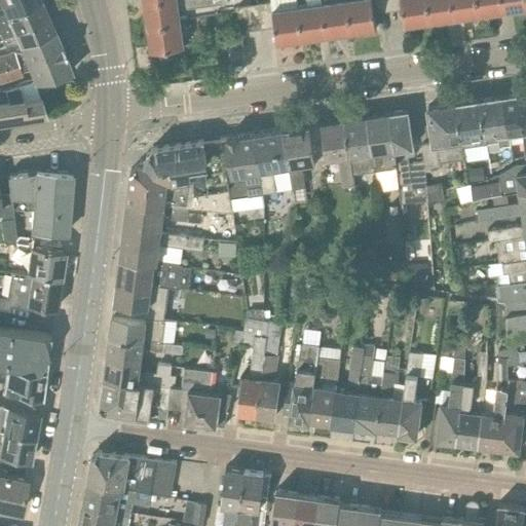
[(0,0),(0,13),(42,1),(41,0),(0,0)]
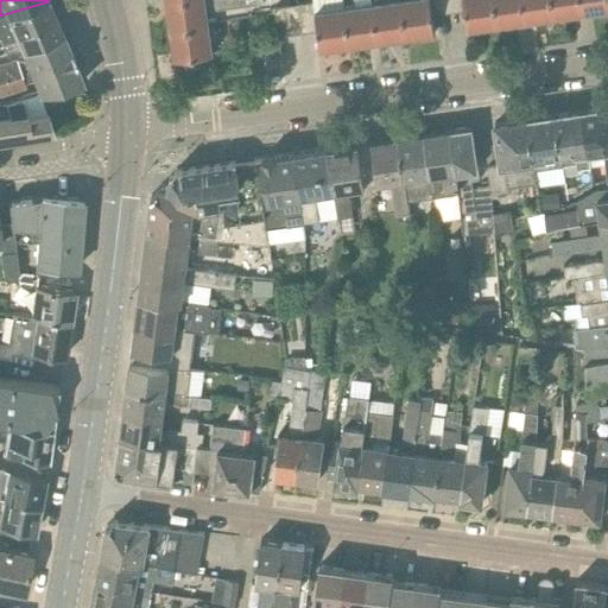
[(171,30),(209,24),(207,11),(265,2),(265,1),(264,0),(171,0),(168,1),(171,30)]
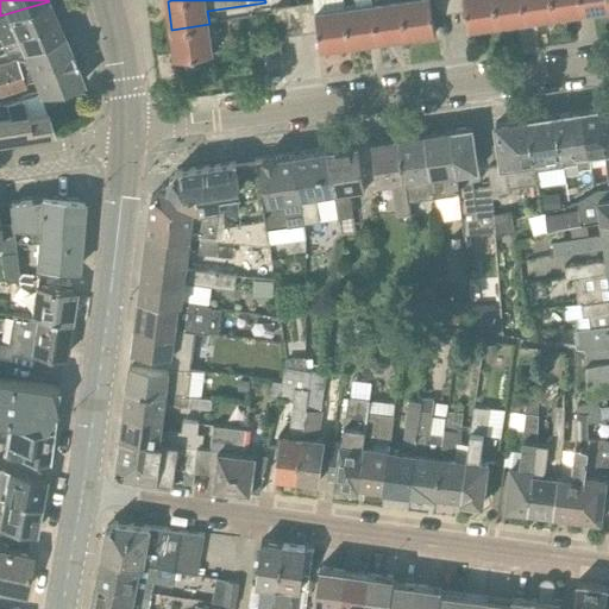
[(321,49),(350,45),(344,6),(346,5),(344,0),(314,0),(314,1),(297,4),(302,33),(319,31),(321,49)]
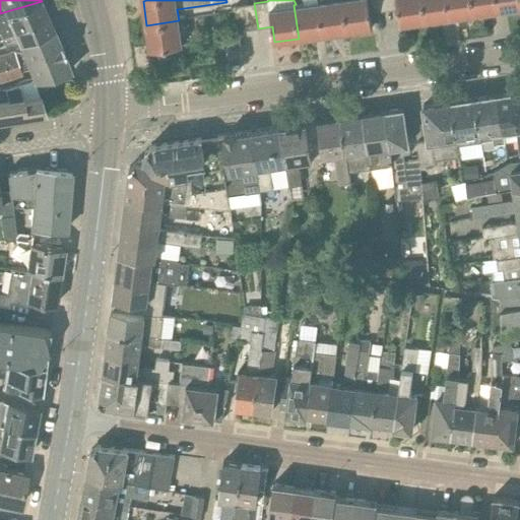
[(294,5),(299,39),(323,35),(318,0),(304,0),(305,3),(296,4),(294,5)]
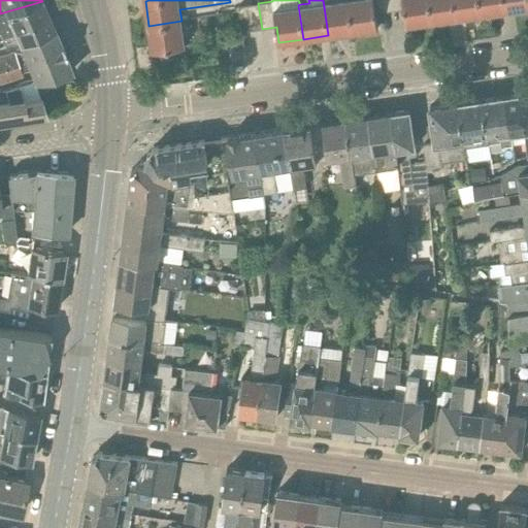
[(353,32),(348,0),(323,0),(328,35),(353,32)]
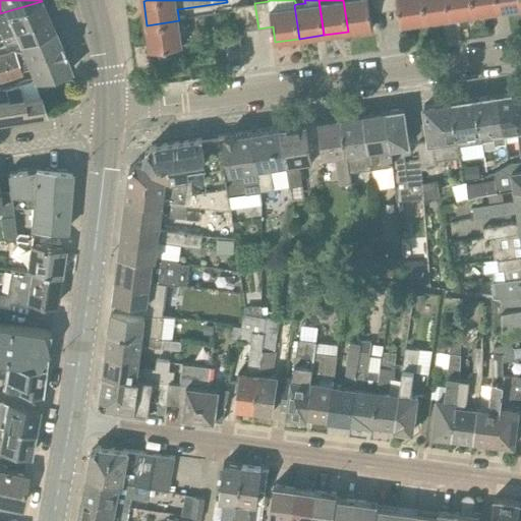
[(343,0),(348,32),(372,29),(370,13),(385,11),(383,0),(343,0)]
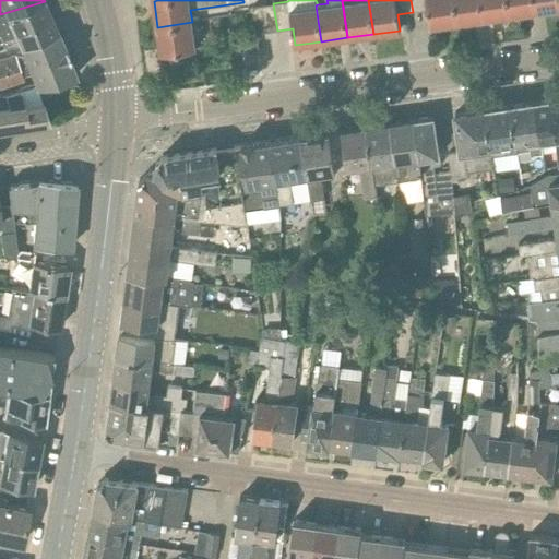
[(430,26),(456,22),(453,0),(411,0),(413,12),(428,10),(430,26)]
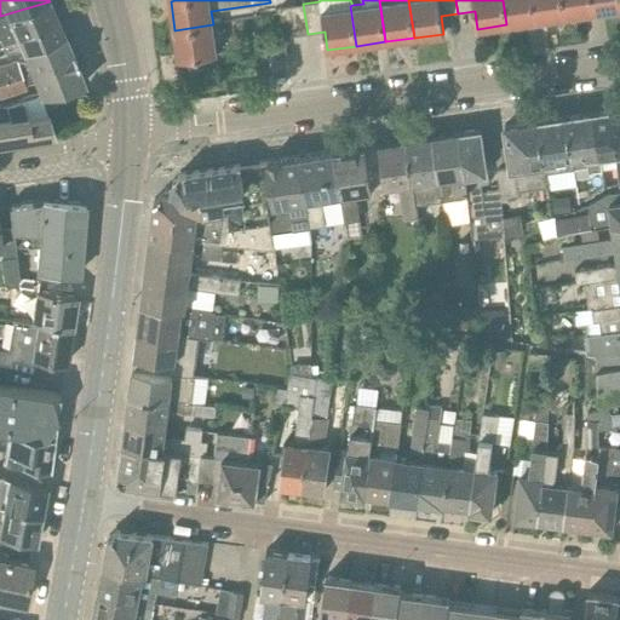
[(503,0),(506,24),(535,21),(532,0),(503,0)]
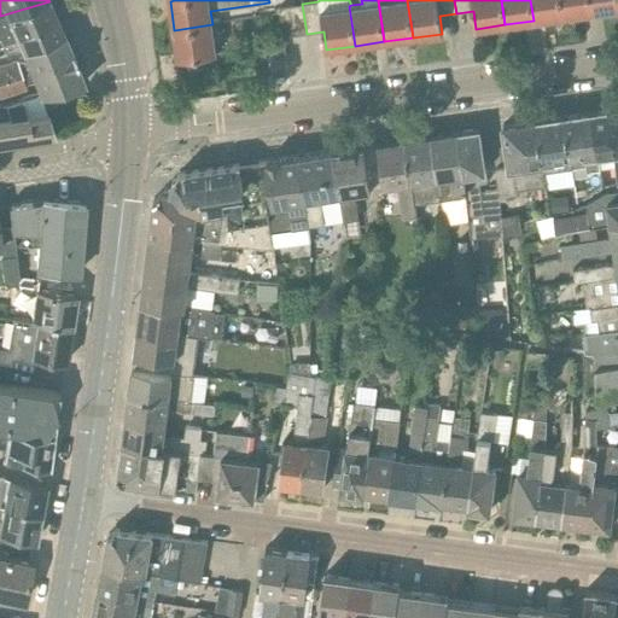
[(530,0),(534,21),(563,17),(560,0),(530,0)]
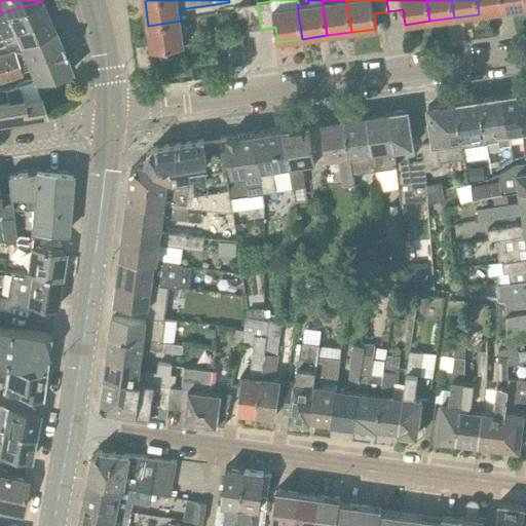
[(477,0),(479,14),(503,10),(501,0),(477,0)]
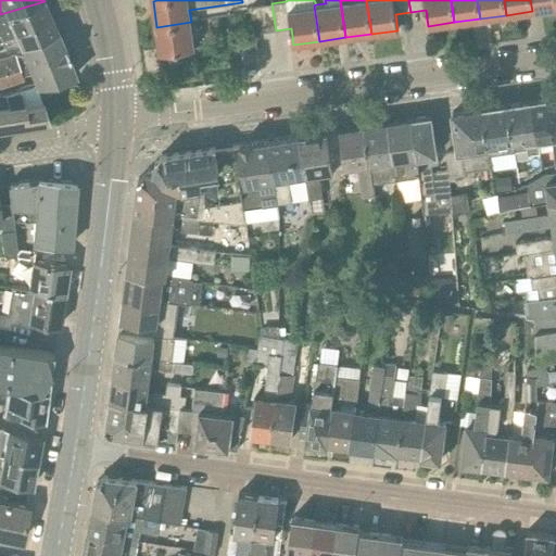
[(555,0),(530,0),(532,11),(555,8),(555,0)]
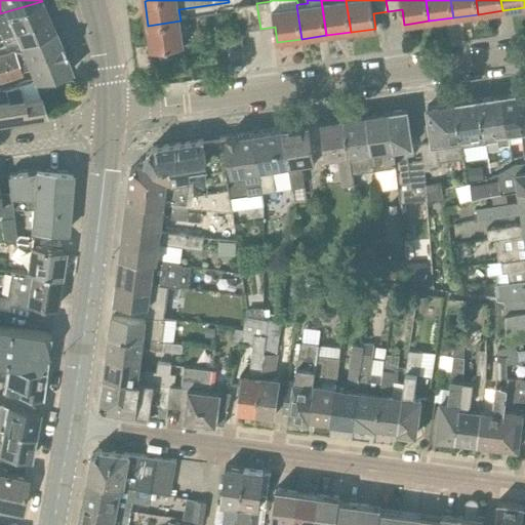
[(0,47),(55,31),(54,29),(42,1),(0,13),(0,47)]
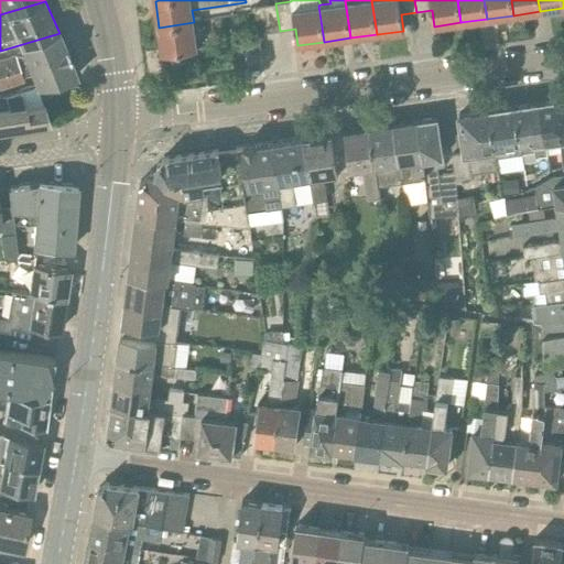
[(194,22),(159,28),(162,54),(197,49),(194,22)]
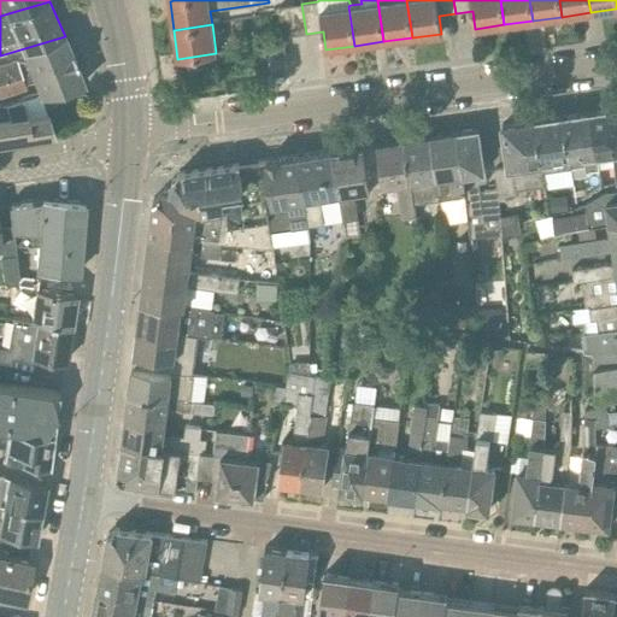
[(27,83),(34,81),(39,95),(83,83),(65,36),(0,56),(3,65),(0,64),(0,98),(27,89),(27,83)]
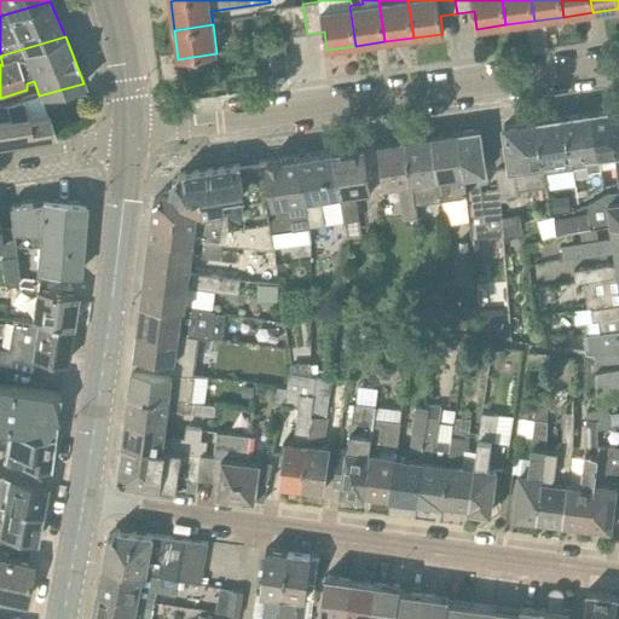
[(0,104),(0,142),(53,133),(47,114),(29,117),(23,98),(0,104)]
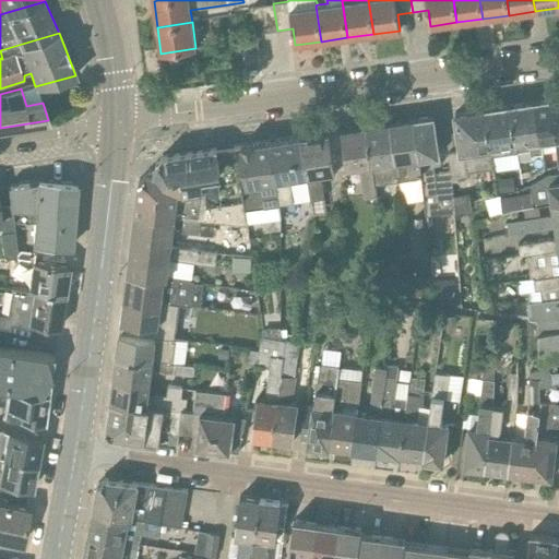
[(555,139),(558,168),(558,97),(536,102),(542,141),(555,139)]
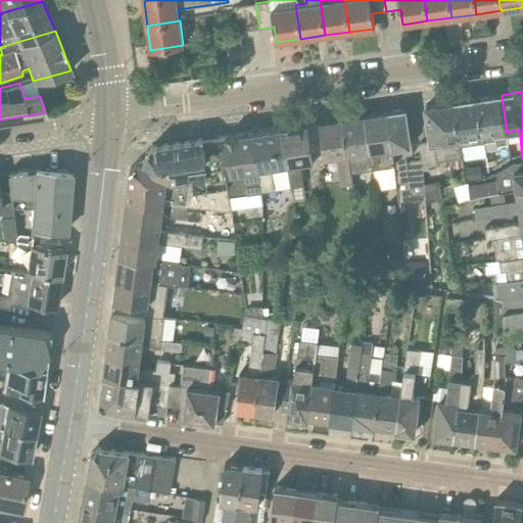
[(496,140),(497,144),(509,143),(507,132),(502,95),(478,98),(484,141),(496,140)]
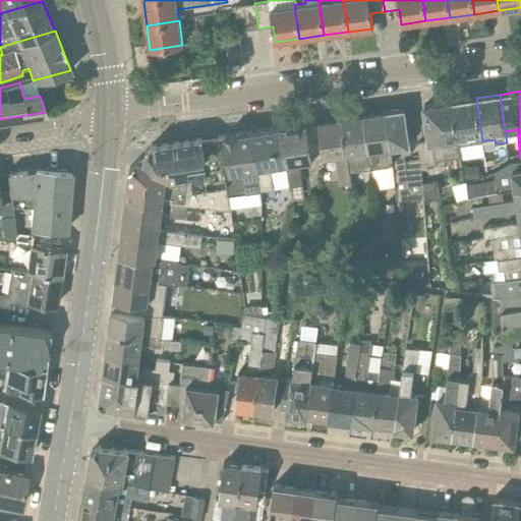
[(453,101),(459,145),(482,140),(476,98),(453,101)]
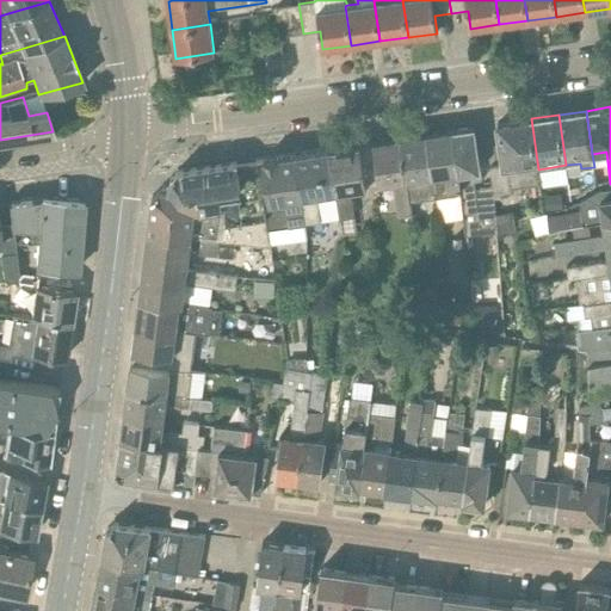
[(495,196),(512,193),(512,187),(541,184),(538,170),(531,118),(498,124),(504,165),(491,167),(493,187),(495,196)]
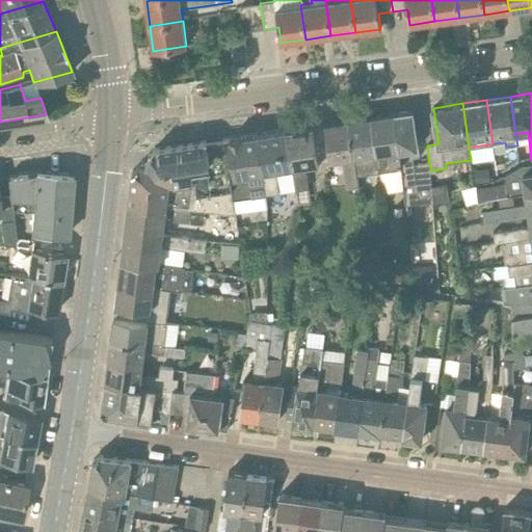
[(431,187),(432,187),(431,170),(429,163),(413,165),(413,166),(409,166),(408,159),(420,157),(413,110),(394,113),(402,169),(400,169),(403,191),(405,191),(406,205),(432,203),(431,187)]
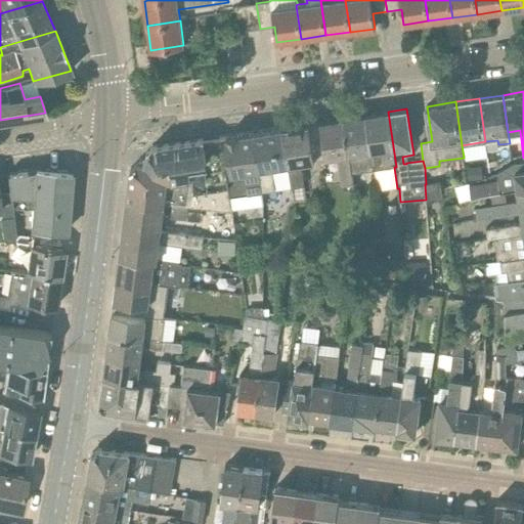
[(394,167),(396,167),(388,112),(365,115),(370,150),(372,170),(394,167)]
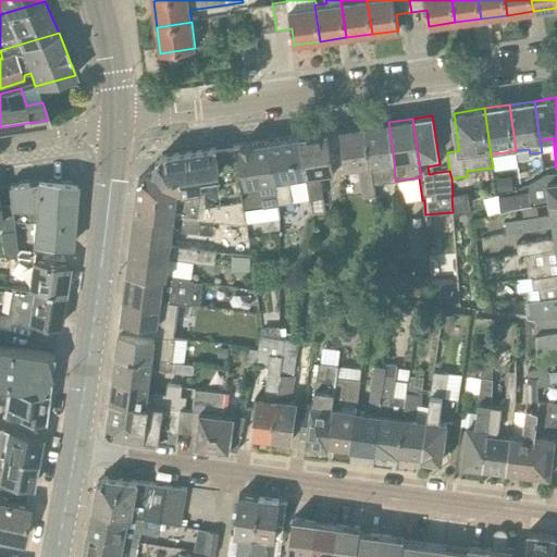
[(373,184),(374,184),(395,181),(394,160),(388,122),(364,126),(373,184)]
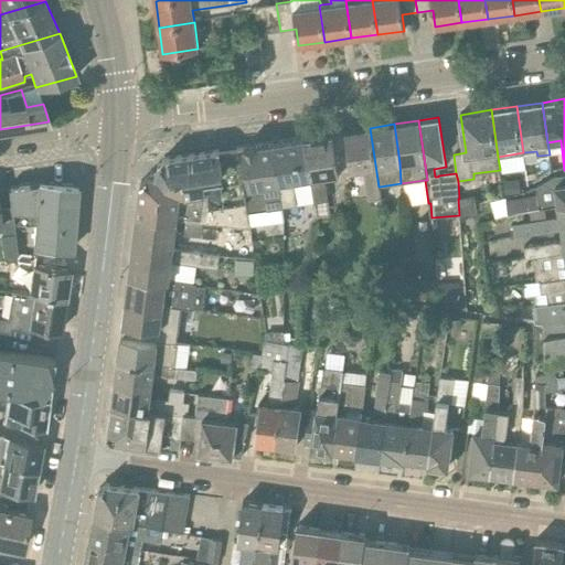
[(368,200),(371,200),(372,208),(382,206),(380,187),(379,187),(370,128),(345,131),(345,132),(351,169),(352,169),(365,168),(365,170),(364,171),(368,200)]
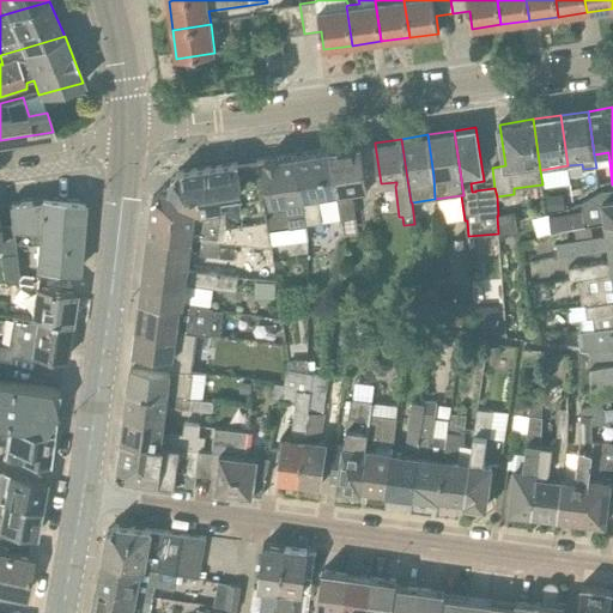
[(353,190),(369,188),(369,187),(382,184),(382,183),(381,183),(375,144),(362,145),(332,149),(340,205),(339,205),(341,219),(356,217),(353,190)]
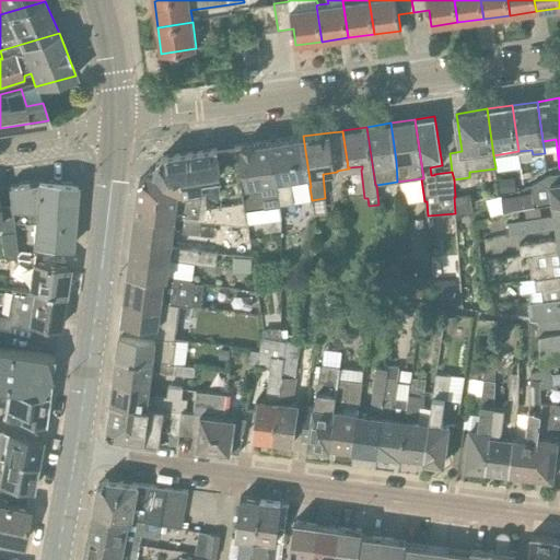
[(292,189),(310,187),(311,187),(303,136),(270,141),(280,205),(293,202),(292,189)]
